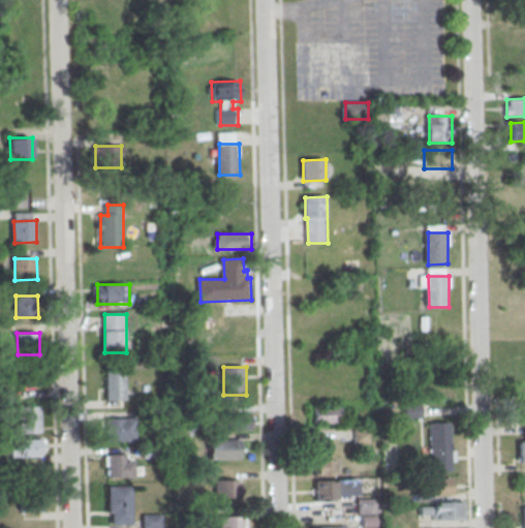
[(107,371),(126,370),(127,401),(109,402),(107,371)]
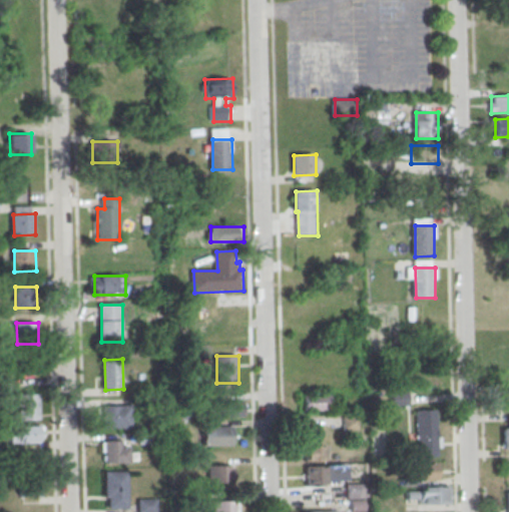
[(411,406),(411,391),(394,391),(394,406),(411,406)]
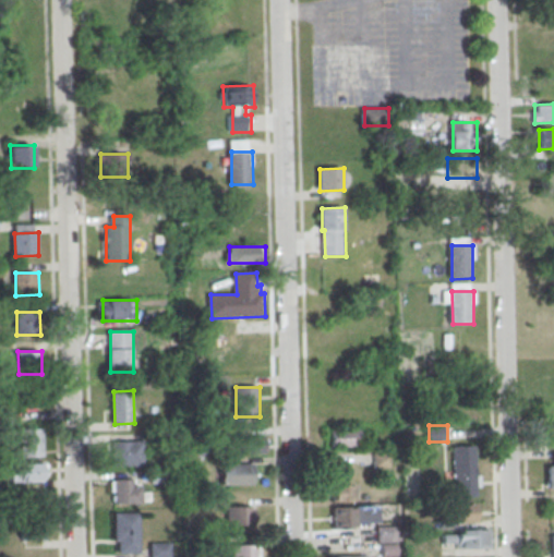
[(44,428),(45,451),(21,452),(21,430),(44,428)]
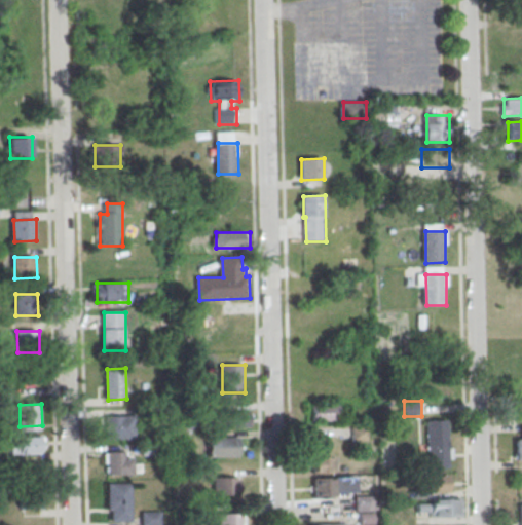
[(311,406),(339,405),(340,421),(311,422),(311,406)]
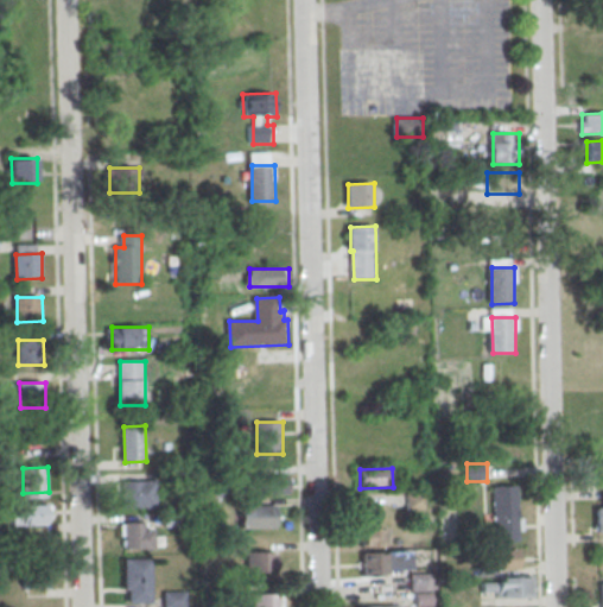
[(256,476),(291,475),(291,494),(256,495),(256,476)]
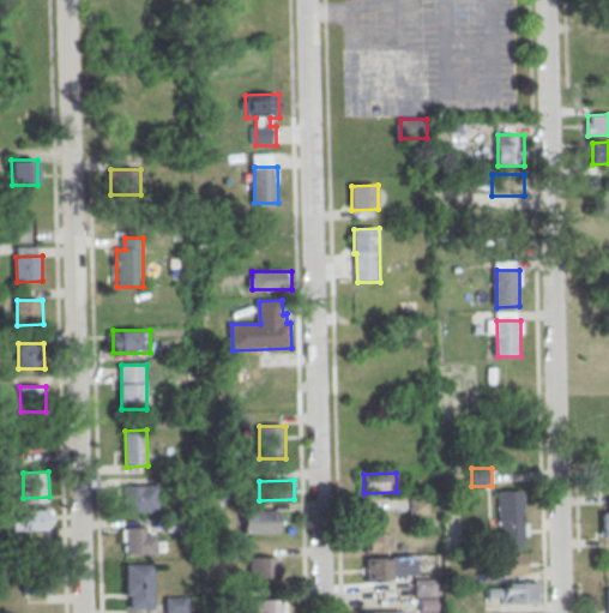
[(126,487),(161,487),(161,514),(126,514),(126,487)]
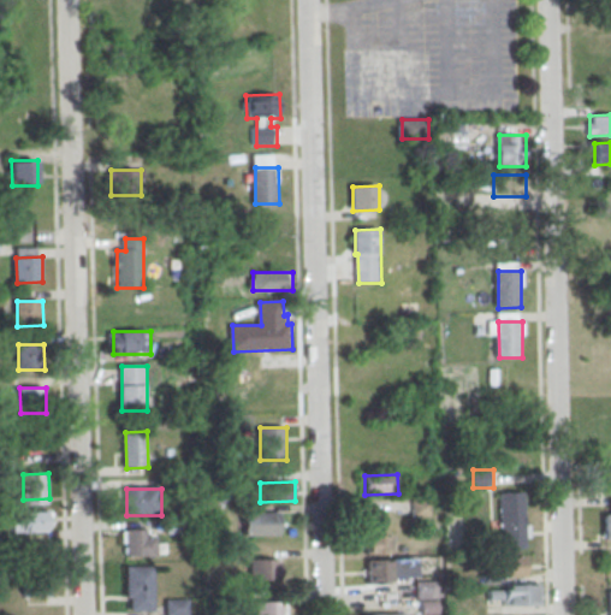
[(504,550),(528,550),(528,492),(504,492),(504,550)]
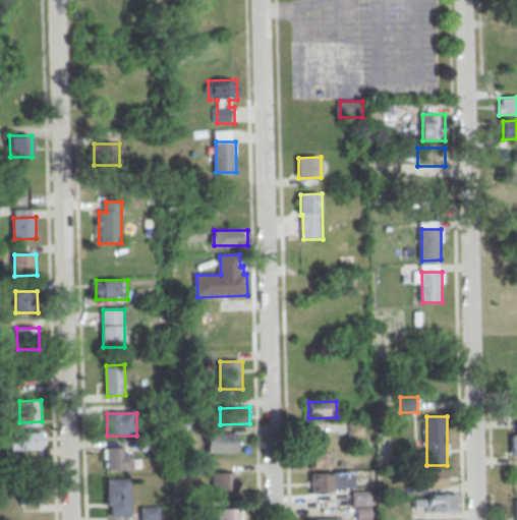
[(352,424),(366,423),(367,437),(352,438),(352,430),(352,424)]
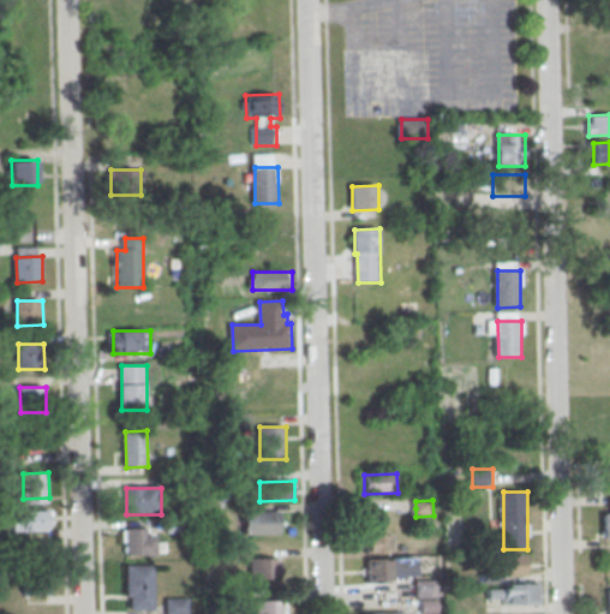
[(53,512),(17,512),(17,531),(53,531),(53,512)]
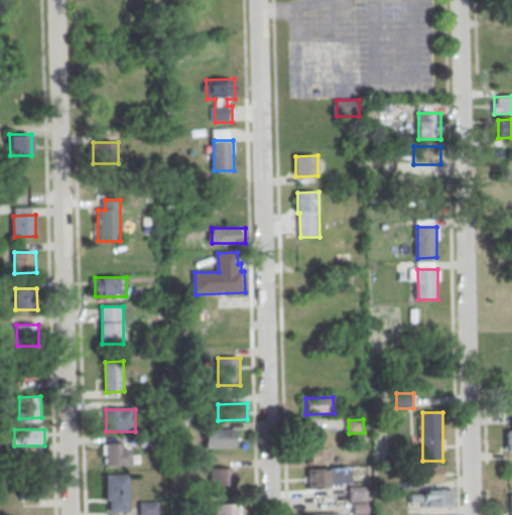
[(206,430),(236,429),(237,448),(207,449),(206,430)]
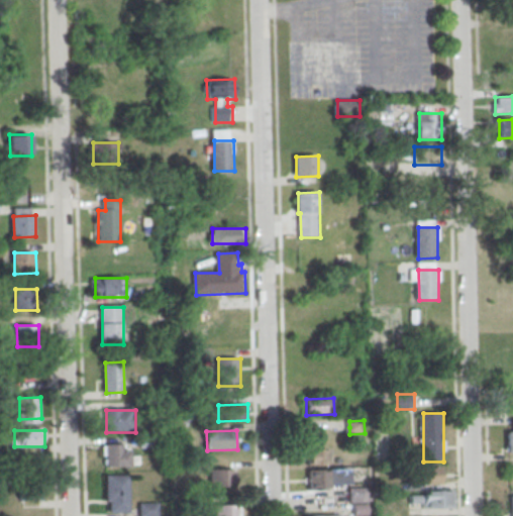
[(142,438),(160,438),(160,449),(142,449),(142,438)]
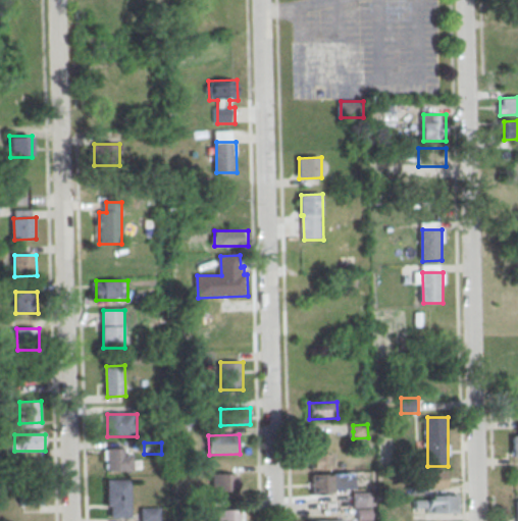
[(108,450),(125,449),(126,456),(135,455),(135,471),(108,472),(108,450)]
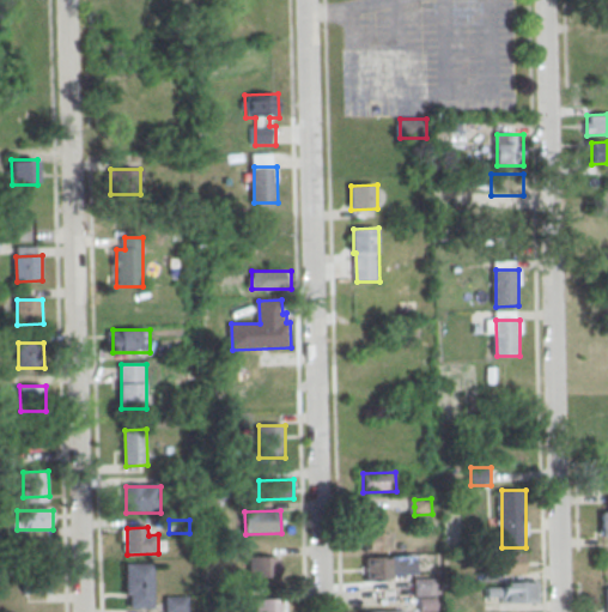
[(368,534),(389,534),(389,552),(369,553),(368,534)]
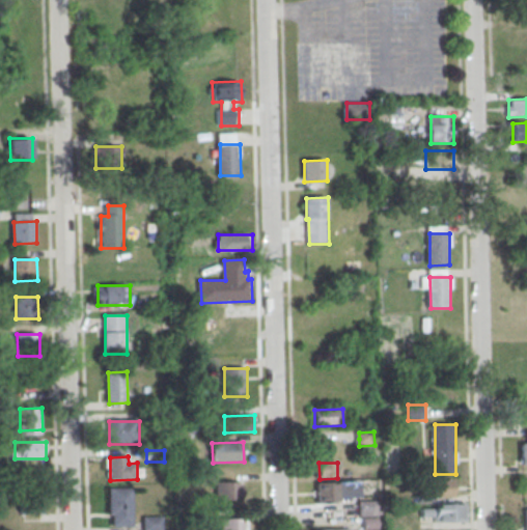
[(420,500),(456,500),(456,480),(434,480),(434,494),(420,494),(420,500)]
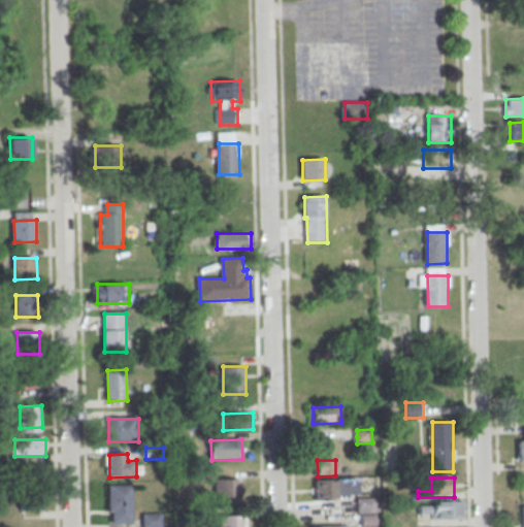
[(217,481),(239,480),(240,496),(218,497),(217,481)]
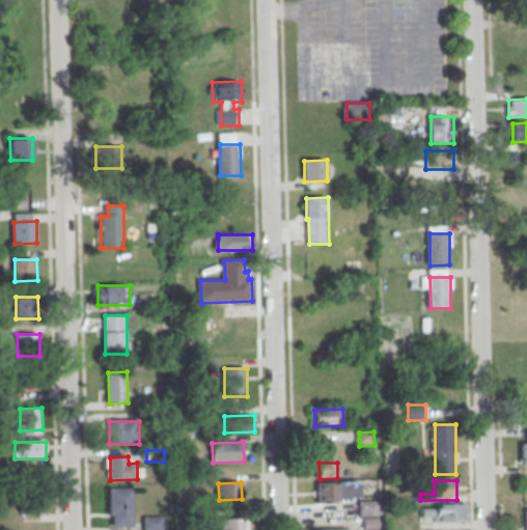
[(317,502),(358,502),(358,482),(317,482),(317,502)]
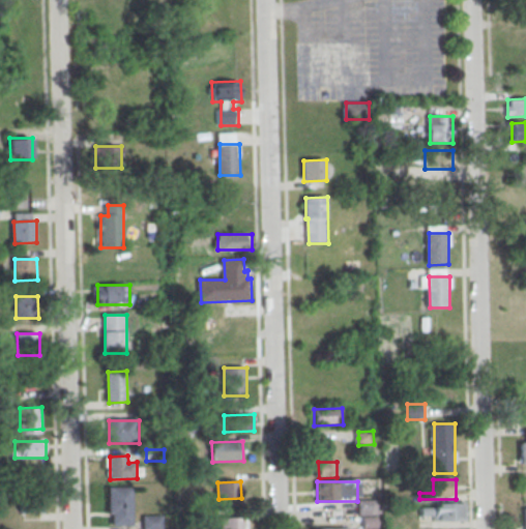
[(110,488),(134,488),(135,527),(113,527),(113,515),(110,515),(110,488)]
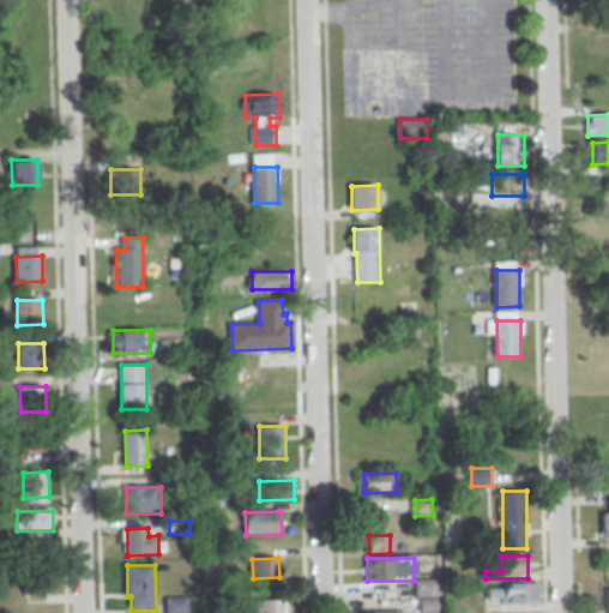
[(52,595),(52,574),(26,574),(26,595),(52,595)]
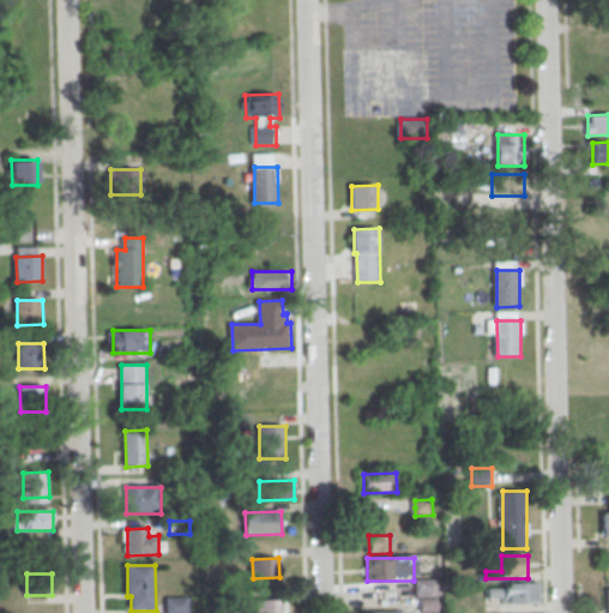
[(420,596),(436,596),(436,581),(420,581),(420,596)]
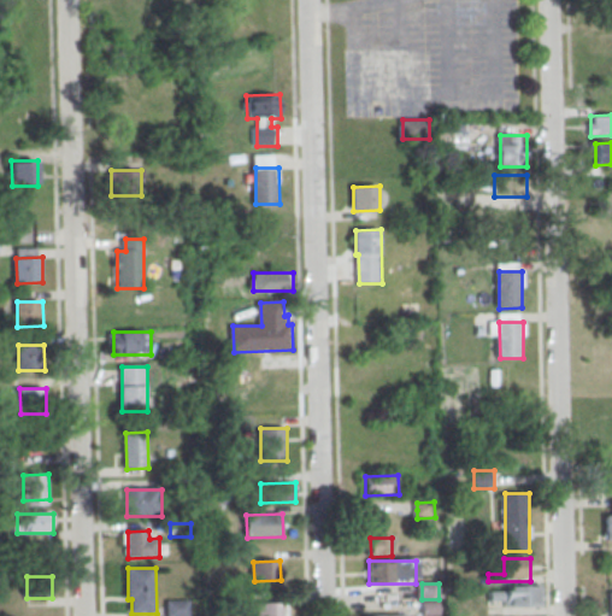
[(545,605),(545,587),(492,587),(492,605),(545,605)]
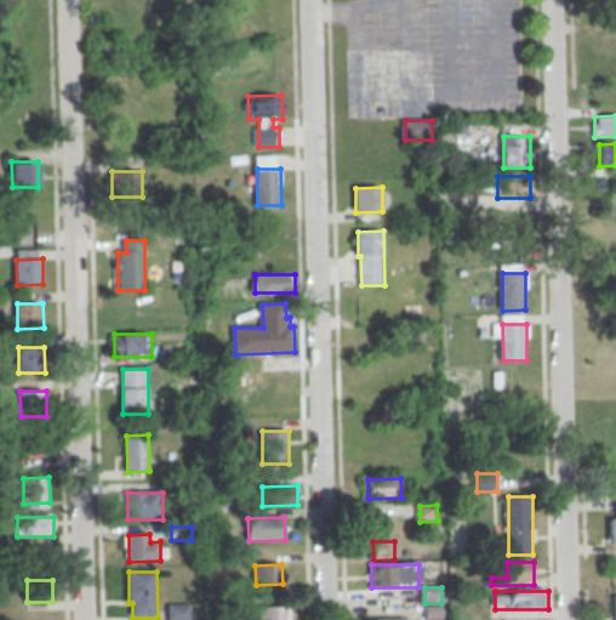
[(170,606),(193,606),(193,619),(170,619),(170,618),(170,606)]
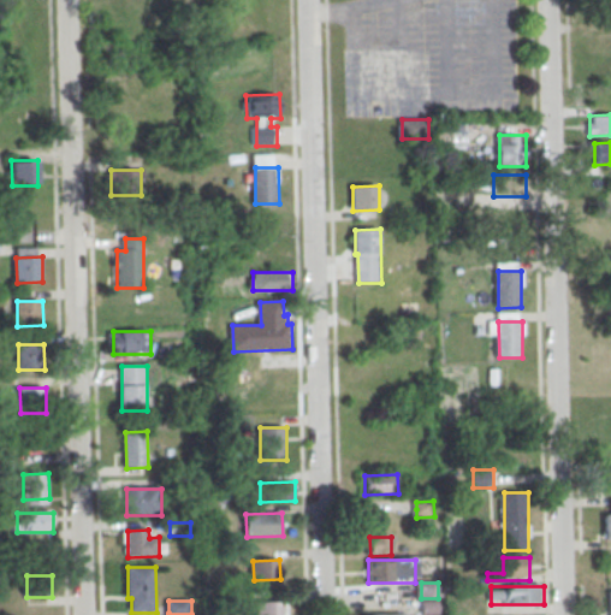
[(259,614),(259,603),(285,603),(285,614),(259,614)]
